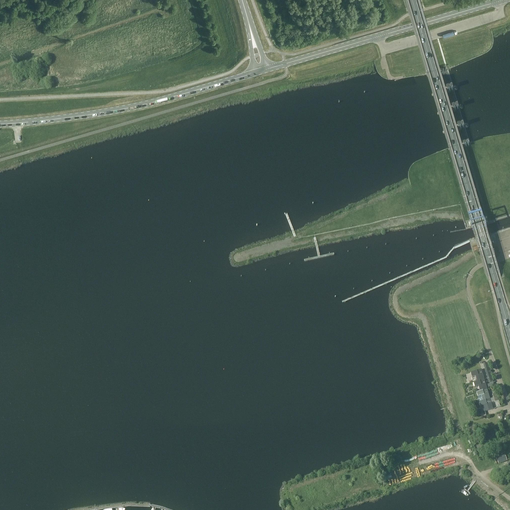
[(489,361),(485,362),(486,365),(486,367),(486,368),(489,377),(489,376),(493,375),(494,375),(493,372),(492,371),(494,371),(493,368),(492,369),(491,368),(491,367),(491,366),(489,361)]
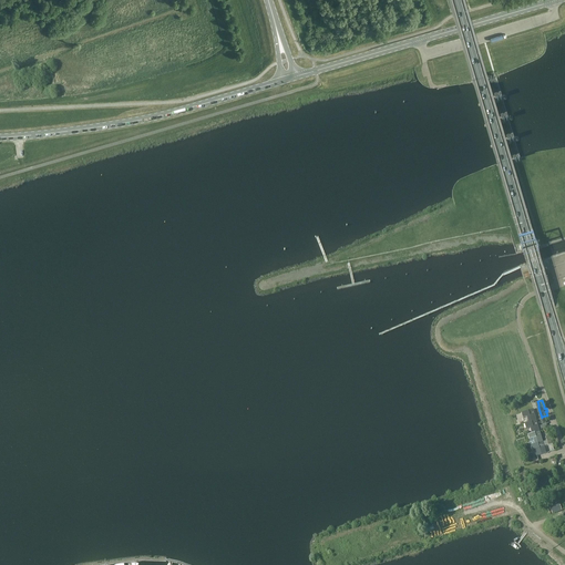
[(531,421),(538,418),(535,408),(523,411),(525,415),(528,414),(531,421)]
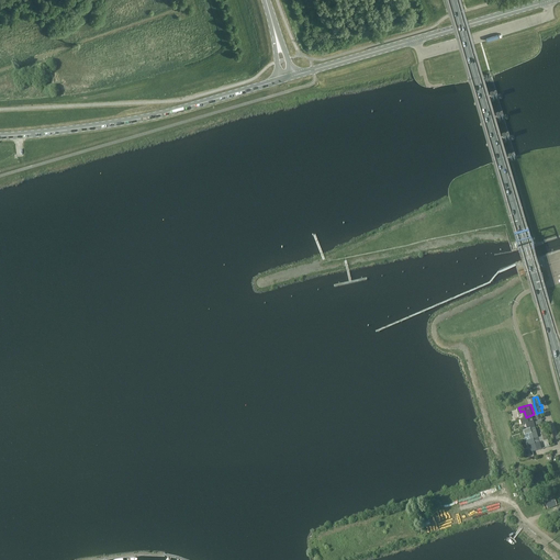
[(529,428),(537,425),(534,414),(526,417),(522,418),(524,423),(527,422),(529,427),(529,428)]
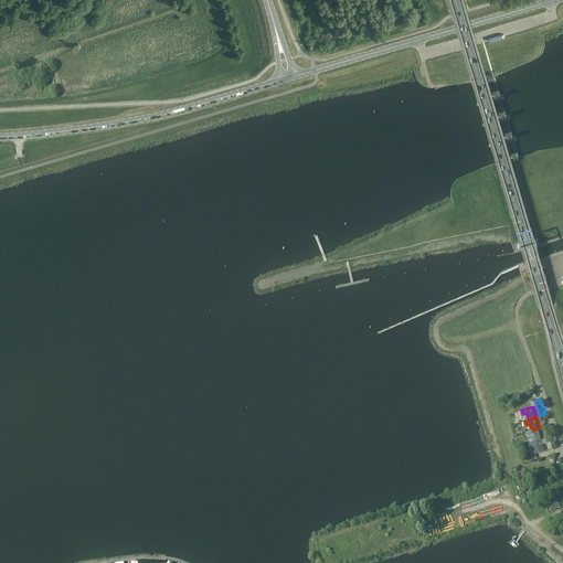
[(535,441),(543,438),(540,427),(532,431),(532,429),(528,431),(529,436),(533,435),(535,441)]
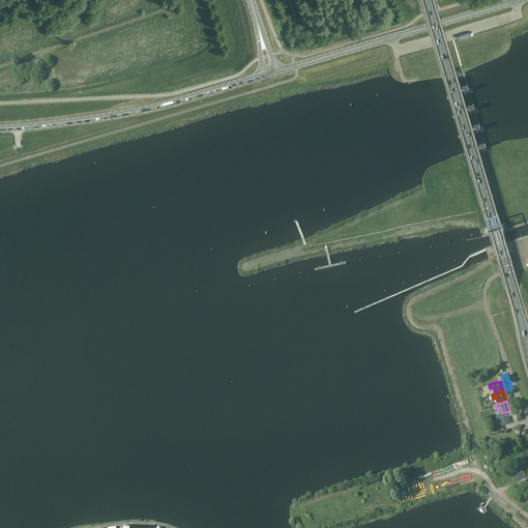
[(502,413),(498,414),(499,419),(503,418),(505,423),(512,421),(509,411),(502,413)]
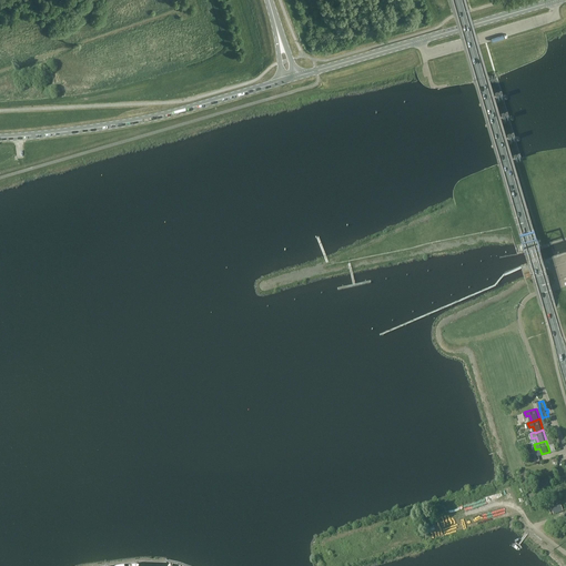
[(563,503),(553,506),(555,513),(565,509),(565,508),(565,506),(564,503),(563,503)]
